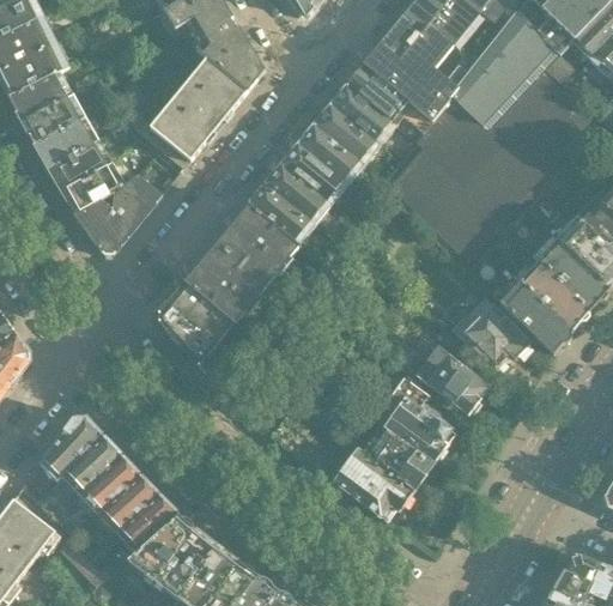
[(7,0),(0,4),(0,34),(35,17),(26,0),(7,0)]
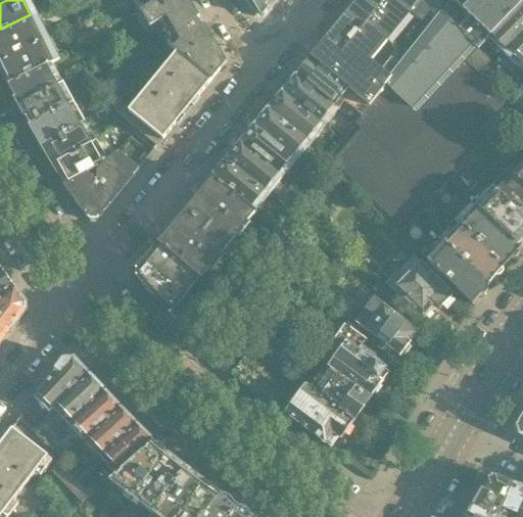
[(149,21),(165,11),(179,35),(173,42),(168,38),(167,39),(168,40),(168,41),(176,47),(210,76),(226,56),(192,0),(148,0),(140,5),(149,21)]
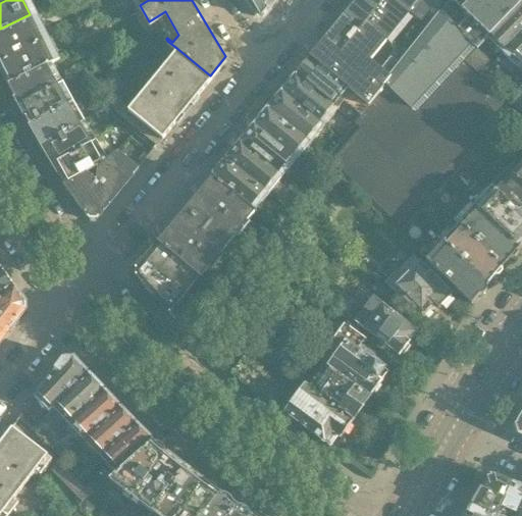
[(248,0),(254,11),(262,11),(271,0),(248,0)]
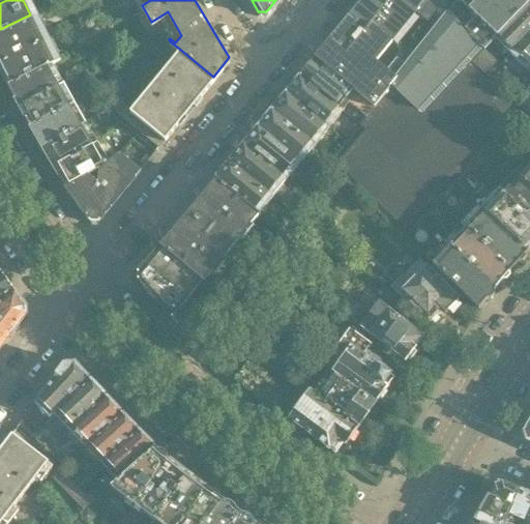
[(370,73),(432,0),(355,0),(326,36),(370,73)]
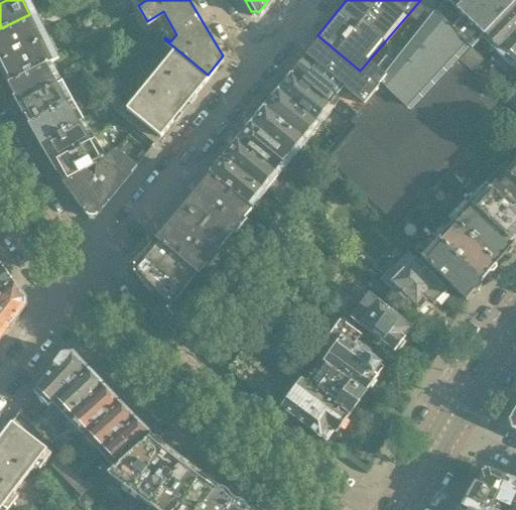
[(460,56),(484,31),(489,26),(512,0),(420,0),(360,71),(347,87),(363,100),(318,155),(343,177),(460,56)]
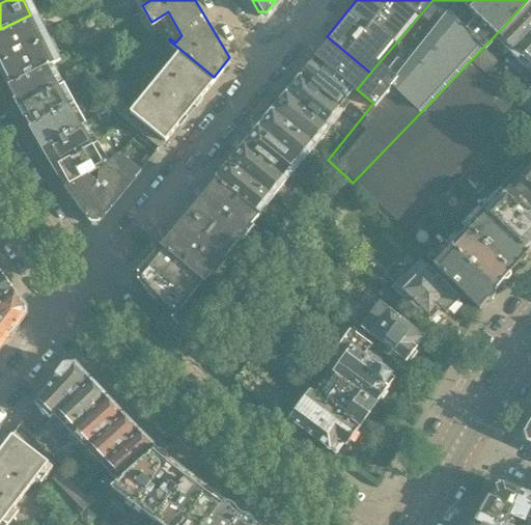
[(530,27),(530,0),(527,0),(503,27),(510,35),(504,43),(510,49),(530,27)]
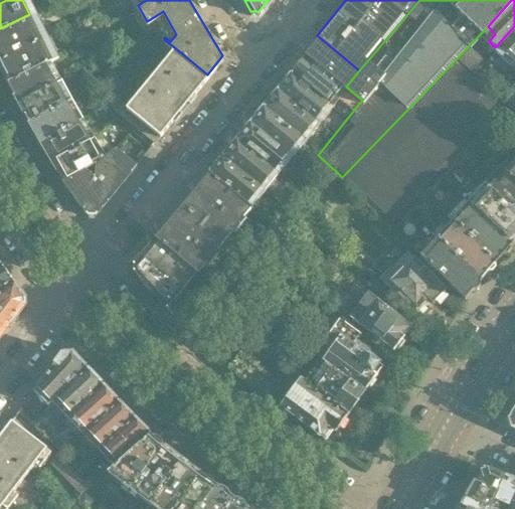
[(29,14),(0,28),(0,55),(40,36),(29,14)]
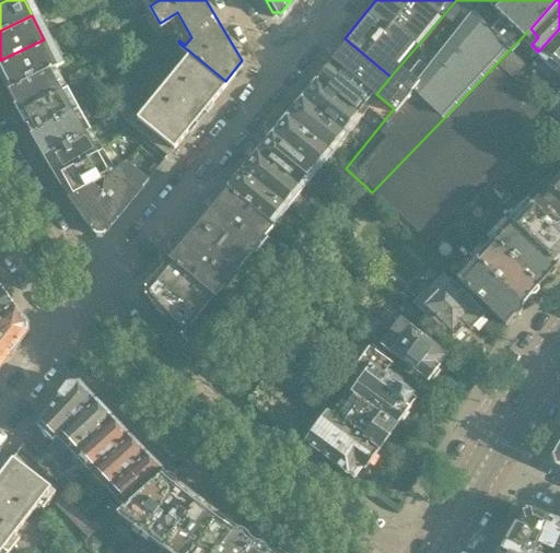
[(559,28),(538,51),(546,58),(552,51),(559,58),(559,28)]
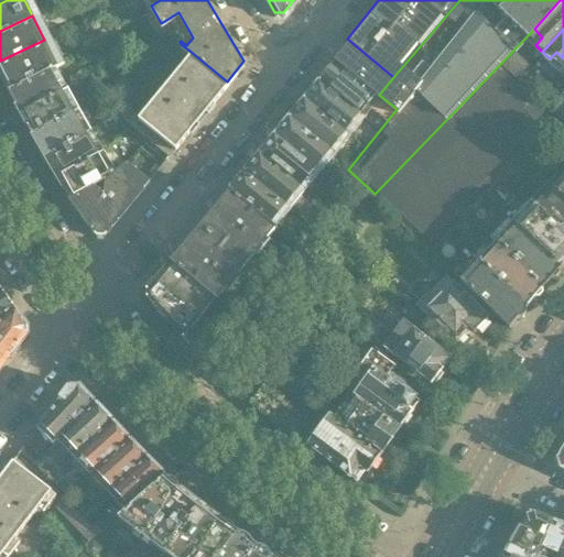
[(108,45),(123,37),(119,30),(105,36),(108,45)]
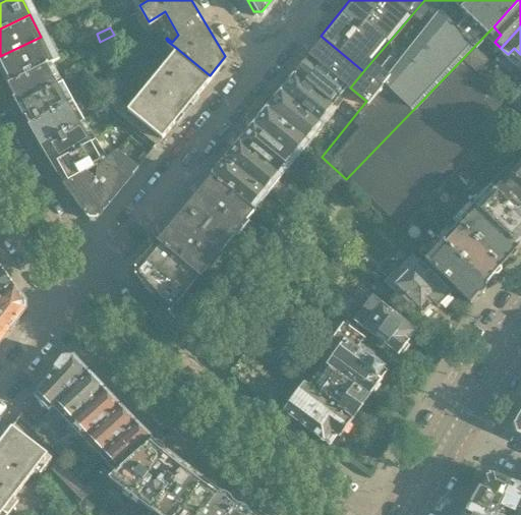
[(363,71),(321,36),(307,52),(350,88),(363,71)]
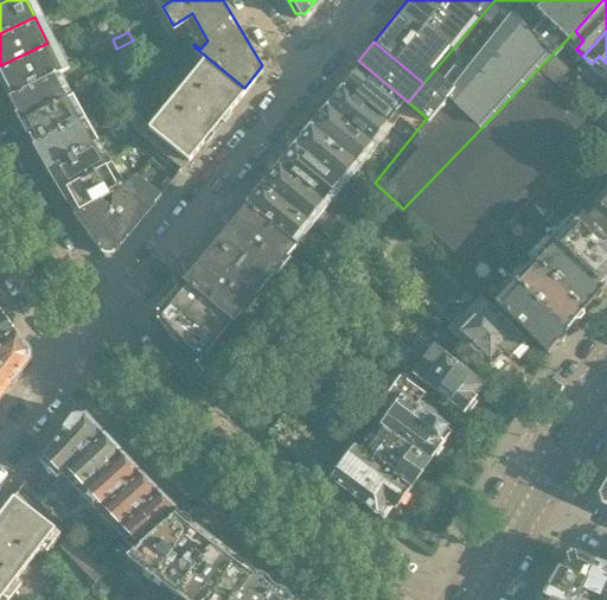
[(48,43),(0,65),(0,75),(10,93),(58,69),(61,68),(48,43)]
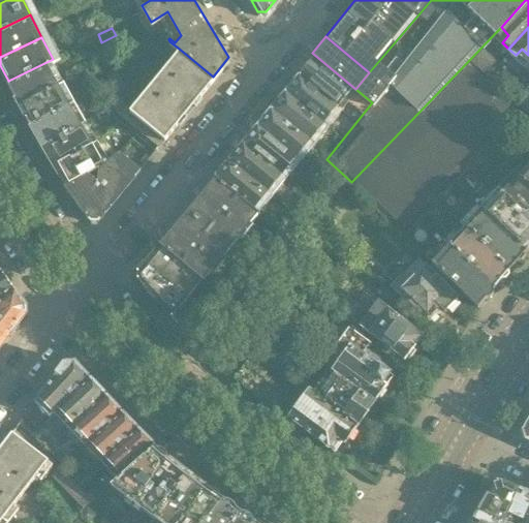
[(213,77),(178,48),(129,106),(117,84),(121,78),(115,65),(98,81),(101,87),(105,85),(116,108),(159,143),(213,77)]
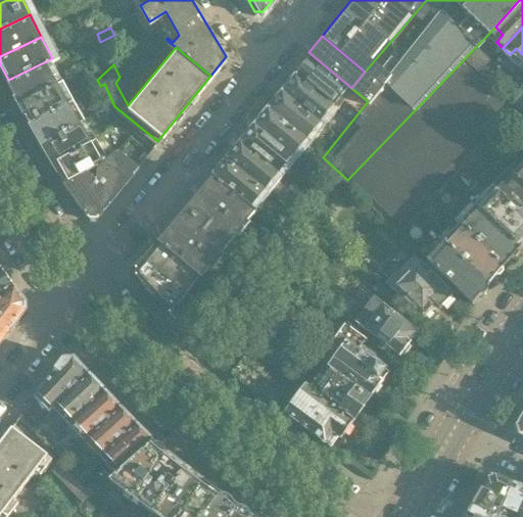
[(351,88),(308,52),(294,69),(337,104),(351,88)]
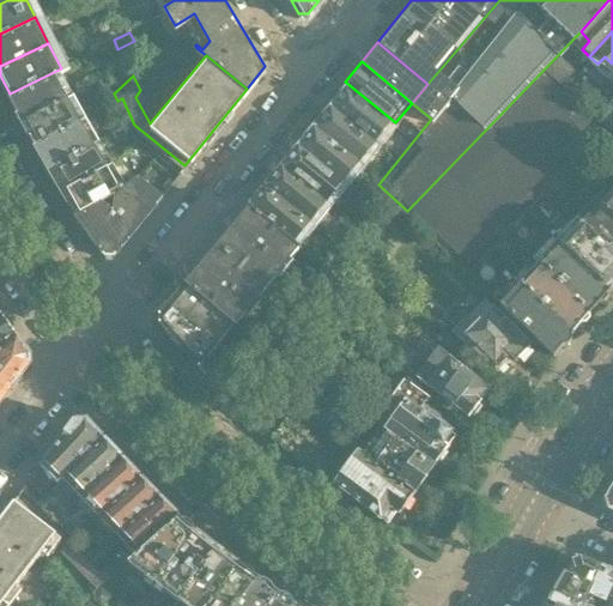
[(563,168),(583,145),(608,167),(612,170),(612,123),(546,67),(407,211),(422,224),(465,265),(563,168)]
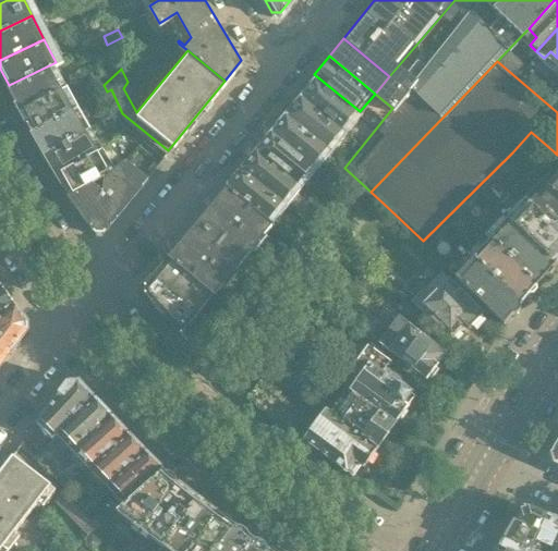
[(53,63),(9,85),(20,107),(65,84),(53,63)]
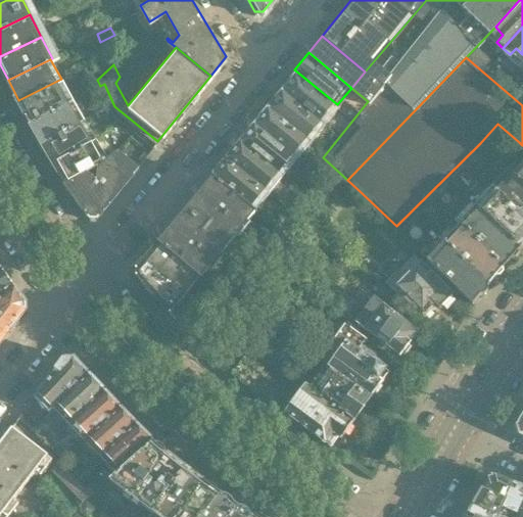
[(337,104),(294,69),(281,87),(324,122),(337,104)]
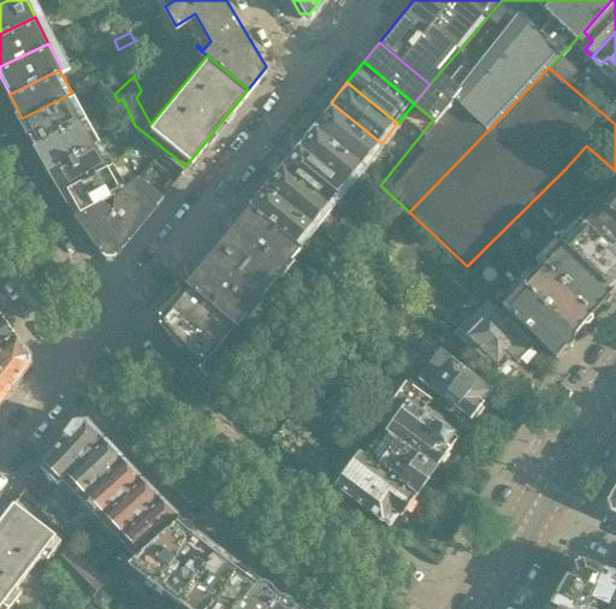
[(72,93),(22,118),(35,142),(84,116),(72,93)]
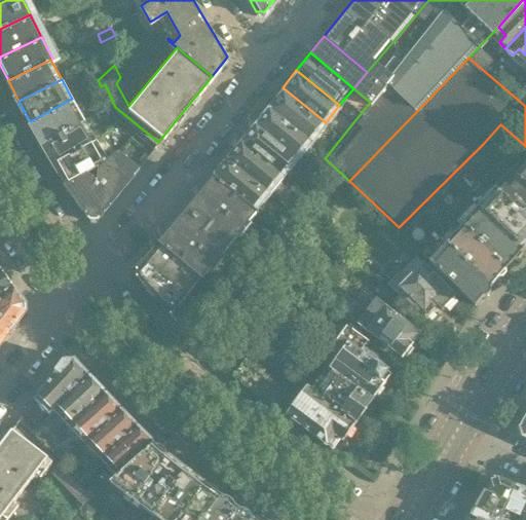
[(326,122),(283,87),(268,104),(311,139),(326,122)]
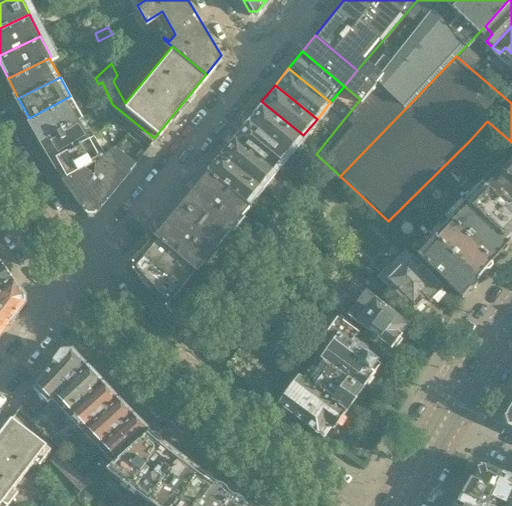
[(70,96),(29,118),(40,137),(81,115),(70,96)]
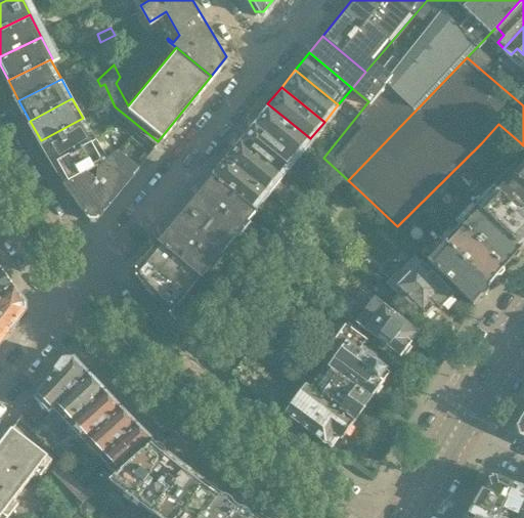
[(310,138),(267,103),(254,120),(297,156),(310,138)]
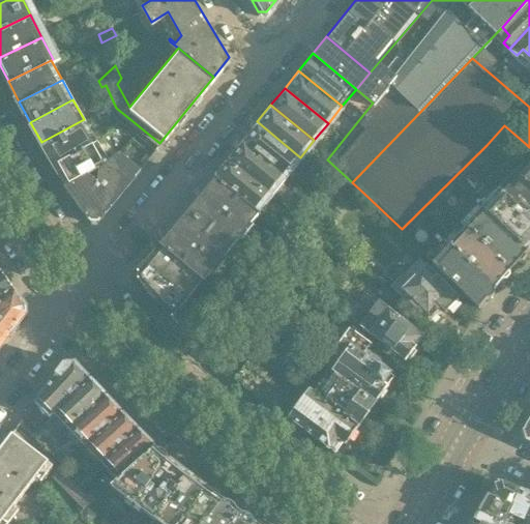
[(84,119),(41,142),(53,162),(96,139),(84,119)]
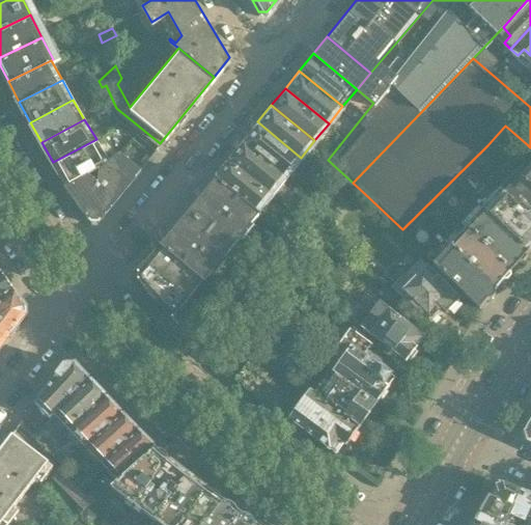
[(301,158),(257,121),(243,139),(286,175),(301,158)]
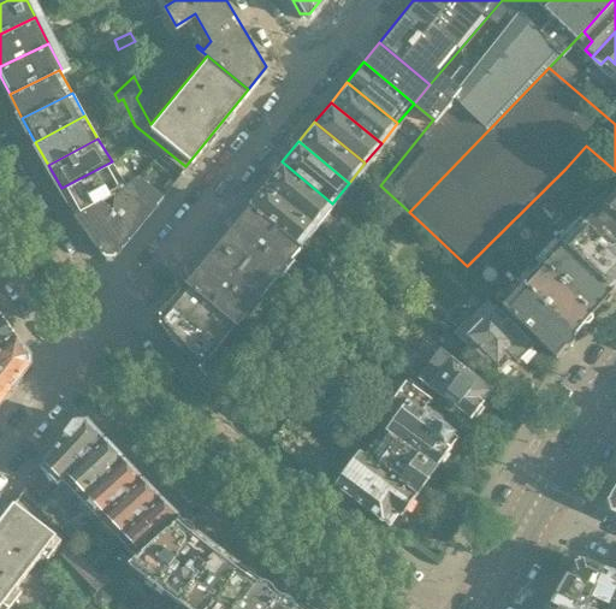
[(112,161),(61,188),(76,211),(100,197),(101,199),(116,190),(125,183),(126,183),(112,161)]
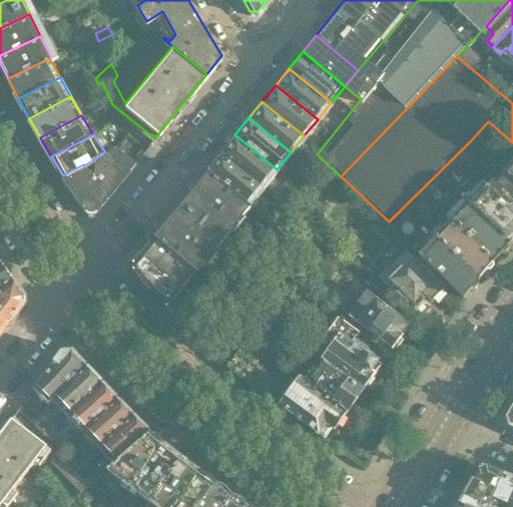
[(277,169),(234,134),(221,151),(263,185),(277,169)]
